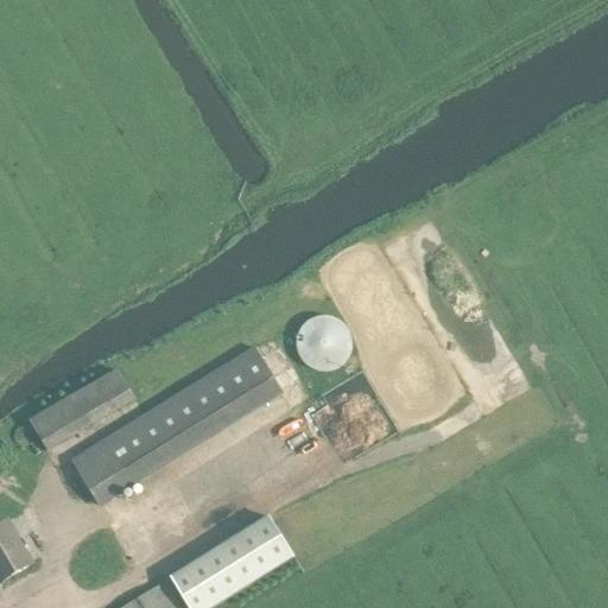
[(350,343),(350,342),(349,333),(344,324),(340,321),(336,318),(333,317),(325,315),(320,316),(315,317),(309,320),(305,322),(299,330),(297,336),(297,341),(297,347),(298,352),(301,355),(304,361),(312,366),(317,368),(322,369),(328,368),(334,367),(341,362),(346,358),(348,353),(350,343)]
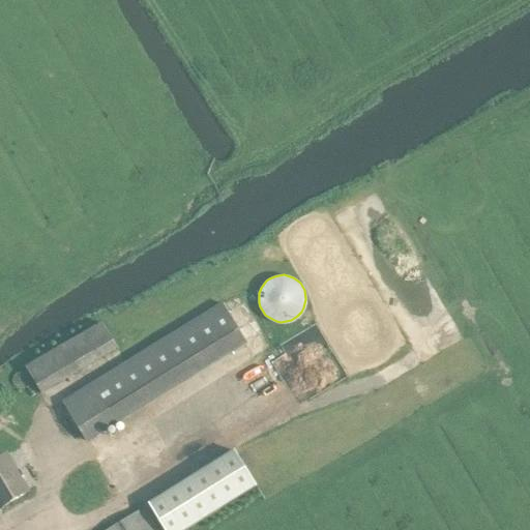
[(85,440),(245,341),(224,303),(62,403),(85,440)]
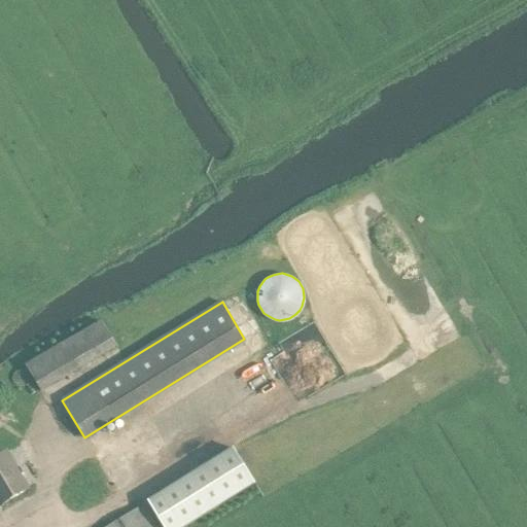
[(40,391),(116,347),(102,322),(26,366),(40,391)]
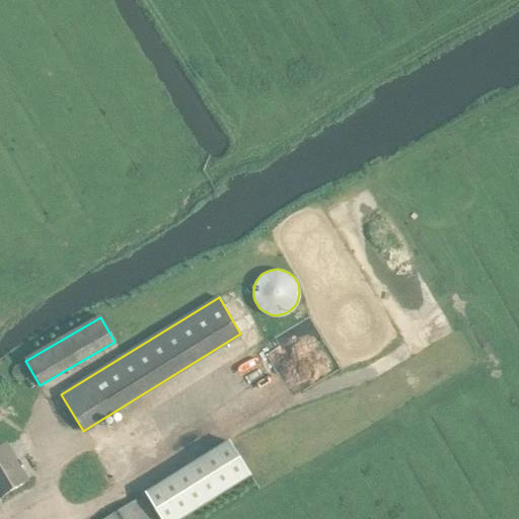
[(161,518),(180,518),(250,475),(229,441),(146,493),(161,518)]
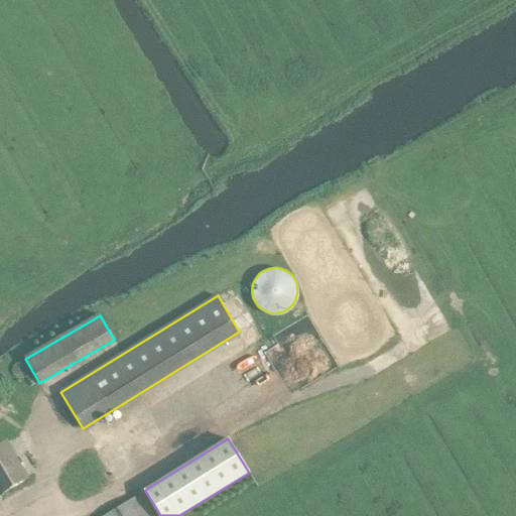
[(0,494),(27,479),(5,442),(0,445),(0,494)]
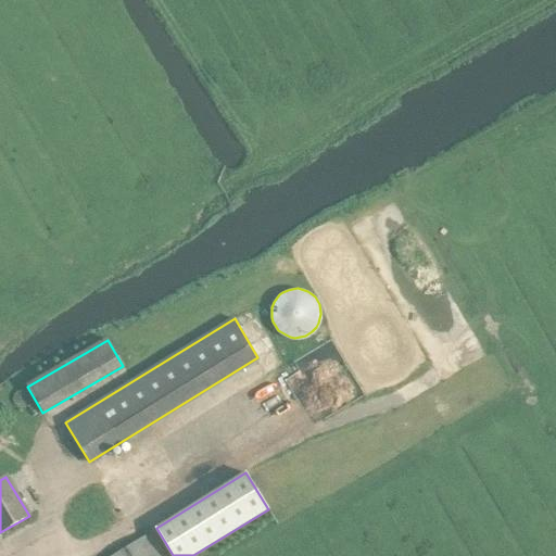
[(165,555),(151,531),(110,555),(165,555)]
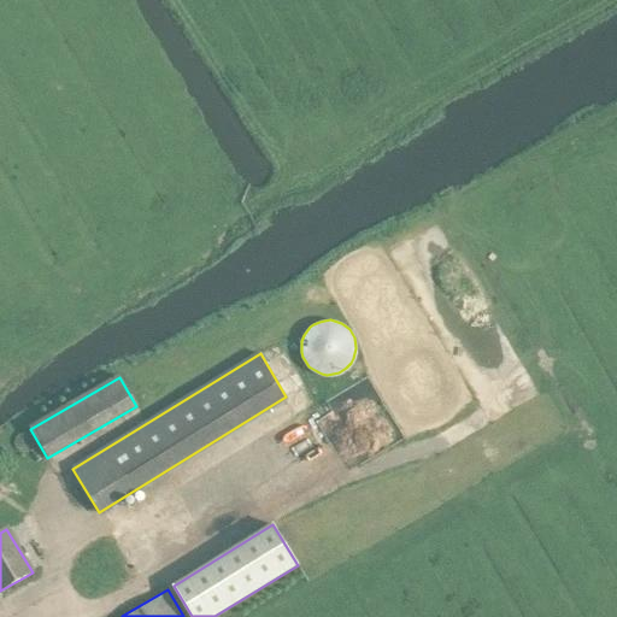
All buildings are outlined.
